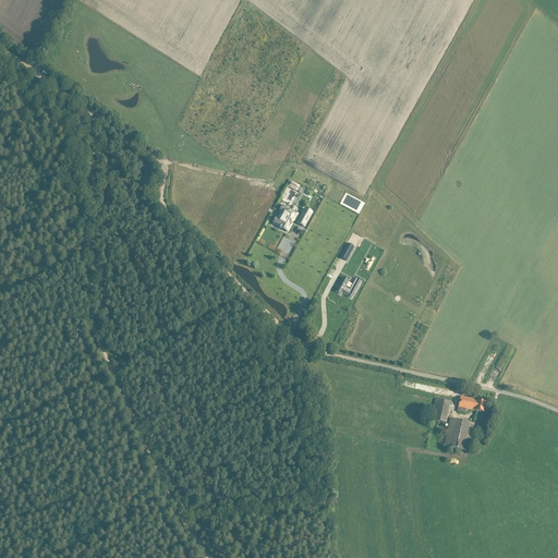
[(277,218),(274,223),(277,226),(280,228),(281,228),(287,231),(288,231),(294,220),(294,219),(299,221),(298,223),(304,227),(311,215),(312,213),(305,209),(304,211),(300,218),(296,216),(296,215),(282,207),(279,213),(282,214),(279,219),(277,218)]
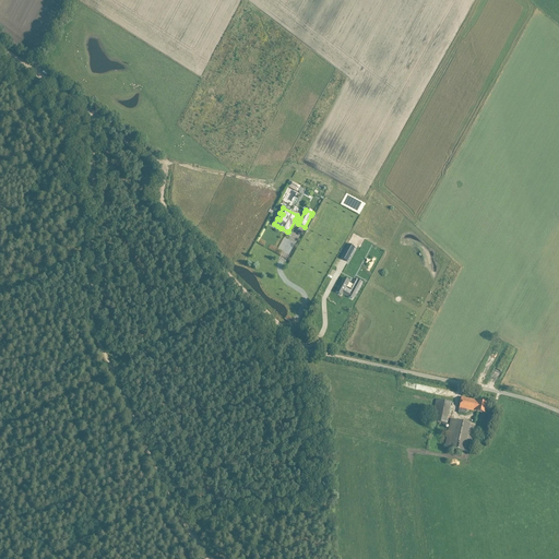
[(348,245),(343,253),(349,258),(355,248),(348,245)]
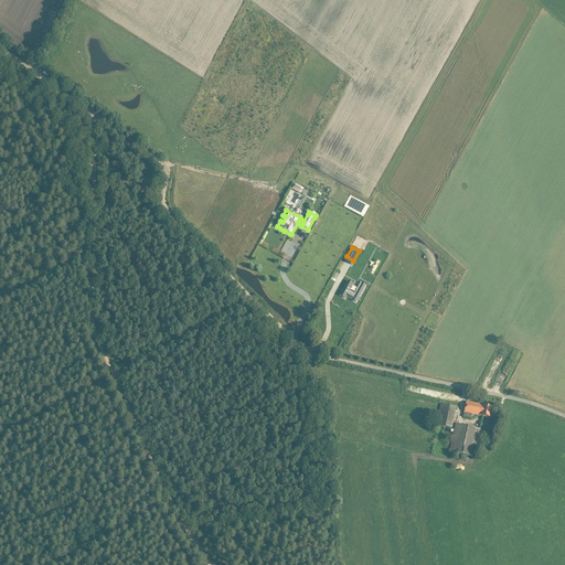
[(348,281),(340,296),(345,299),(347,297),(353,300),(352,301),(355,302),(365,286),(361,283),(354,295),(349,291),(353,285),(348,281)]
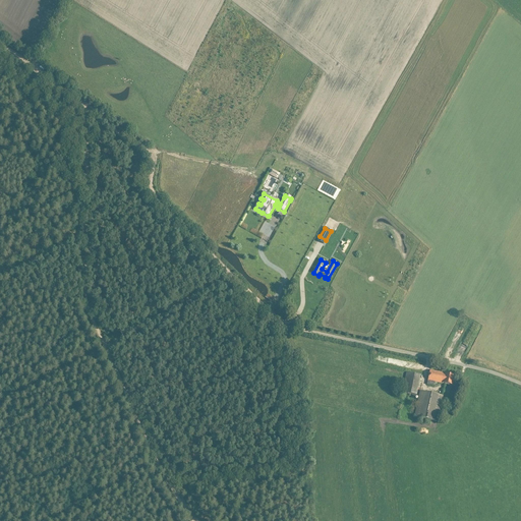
[(429,370),(428,375),(427,385),(433,386),(435,382),(452,386),(453,381),(454,375),(429,370)]
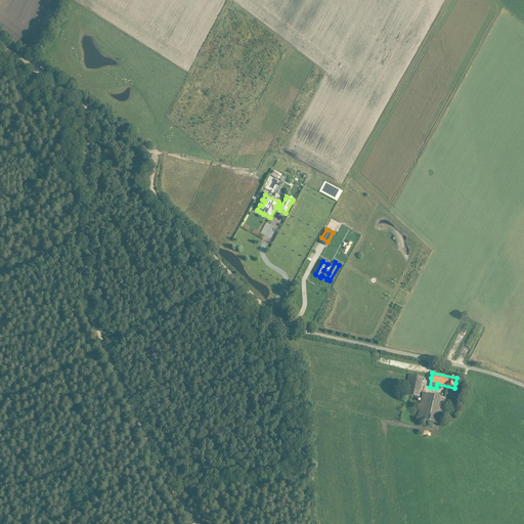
[(419,398),(422,383),(423,378),(408,375),(404,395),(415,397),(413,400),(418,401),(419,398)]
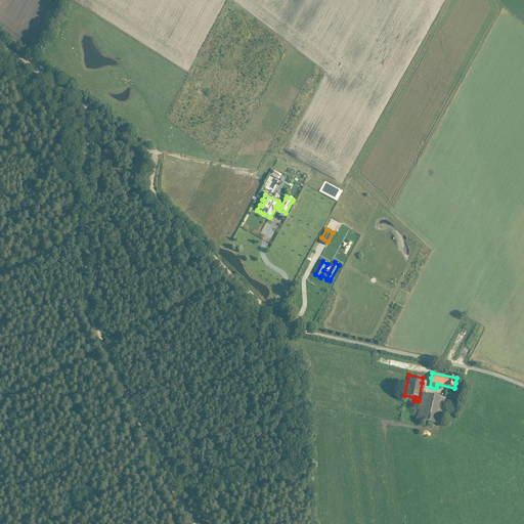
[(422,393),(417,420),(440,424),(445,398),(422,393)]
